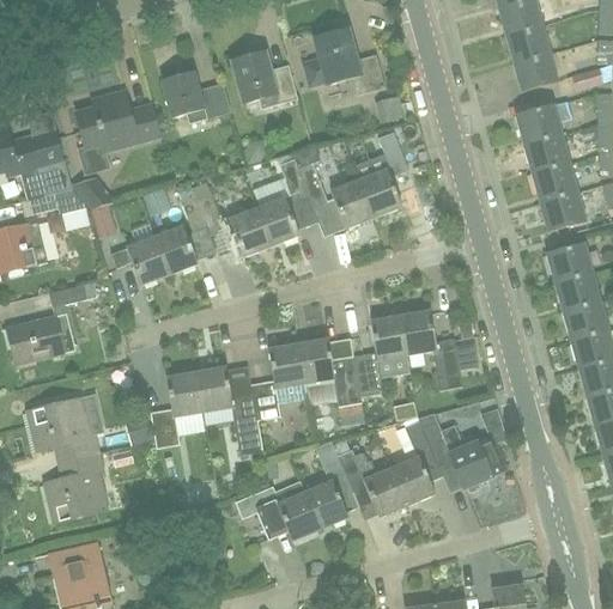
[(523,0),(498,7),(505,36),(545,25),(538,0),(523,0)]
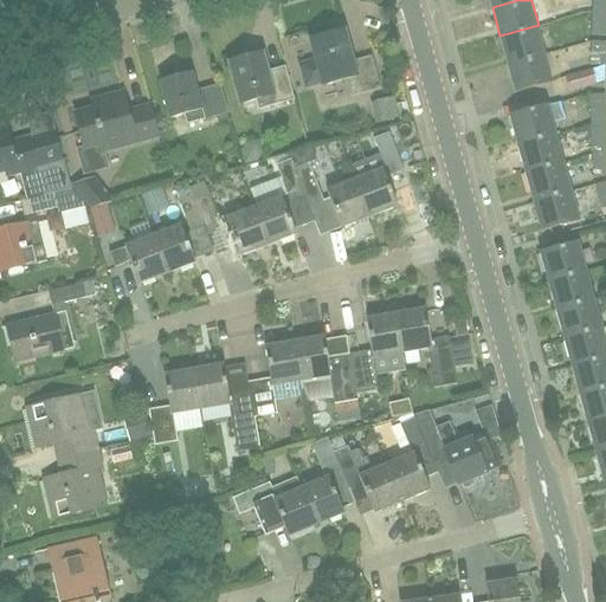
[(590,6),(587,0),(552,0),(556,17),(590,6)]
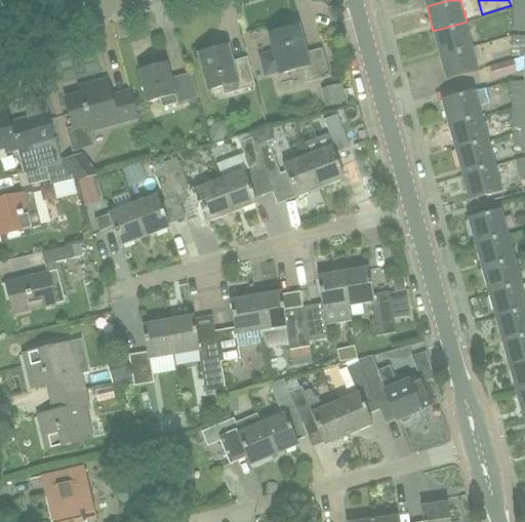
[(524,29),(524,27),(524,8),(513,8),(512,28),(524,29)]
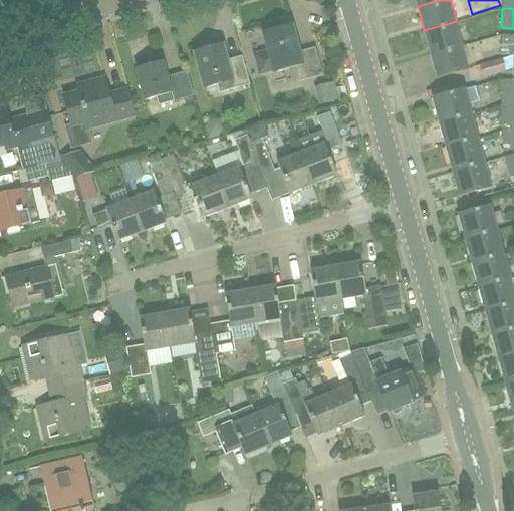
[(457,21),(424,30),(431,53),(463,44),(457,21)]
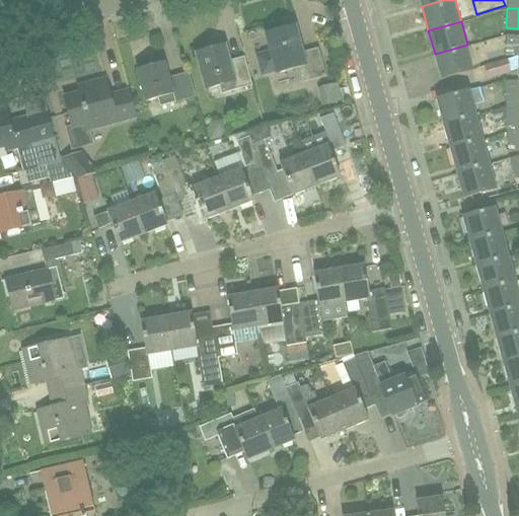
[(265,32),(271,50),(257,54),(263,72),(276,68),(277,72),(297,66),(301,81),(325,74),(318,47),(303,52),(294,23),(265,32)]
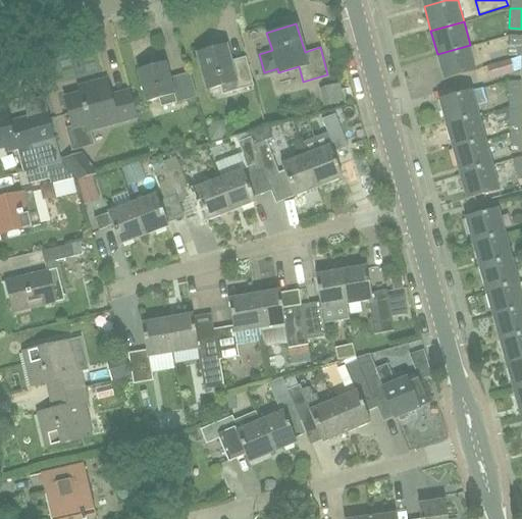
[(508,54),(521,55),(521,34),(509,34),(508,54)]
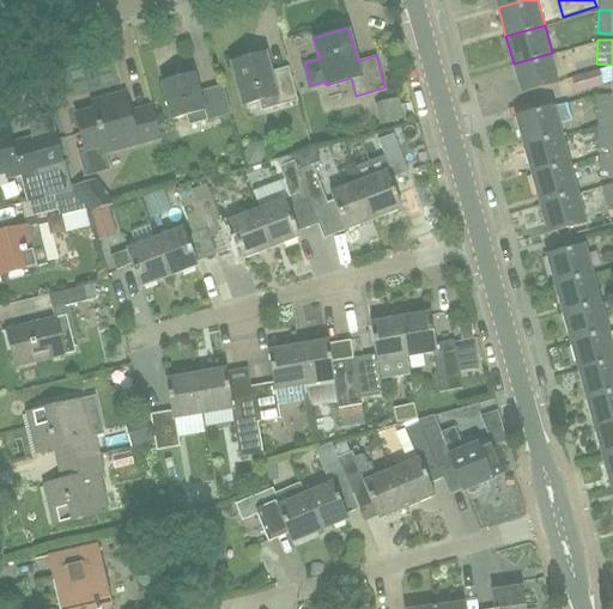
[(263,109),(297,99),(287,66),(269,71),(263,50),(231,59),(244,104),(260,101),(263,109)]
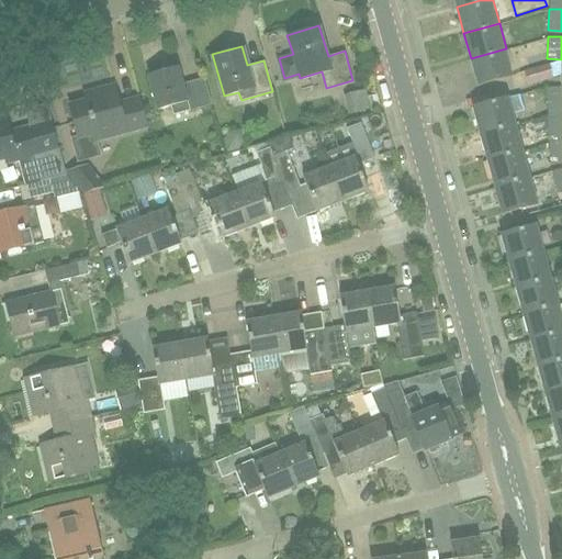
[(506,48),(471,58),(478,85),(514,75),(506,48)]
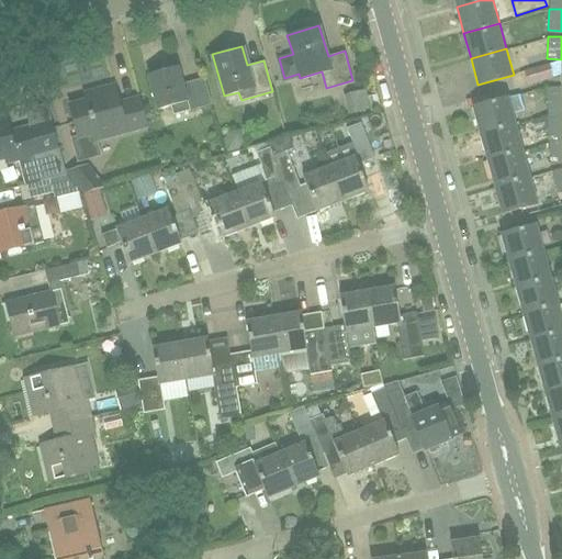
[(175,112),(210,102),(202,77),(182,82),(177,66),(147,74),(157,108),(171,103),(175,112)]
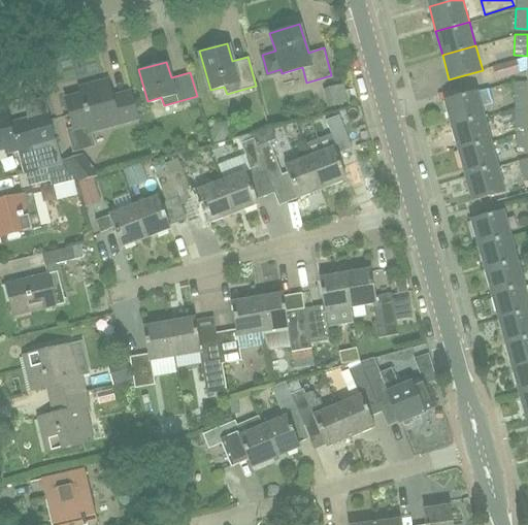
[(106,78),(91,83),(93,89),(79,93),(65,97),(73,126),(68,128),(74,149),(95,143),(91,129),(137,117),(130,91),(111,96),(106,78)]
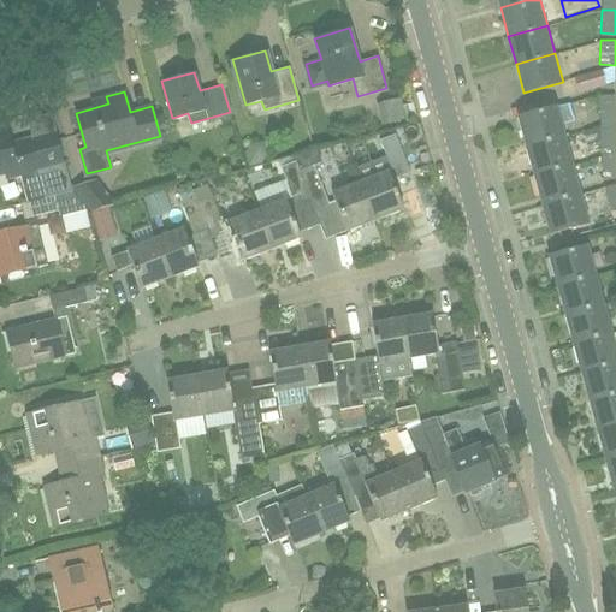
[(599,94),(600,126),(615,126),(615,93),(599,94)]
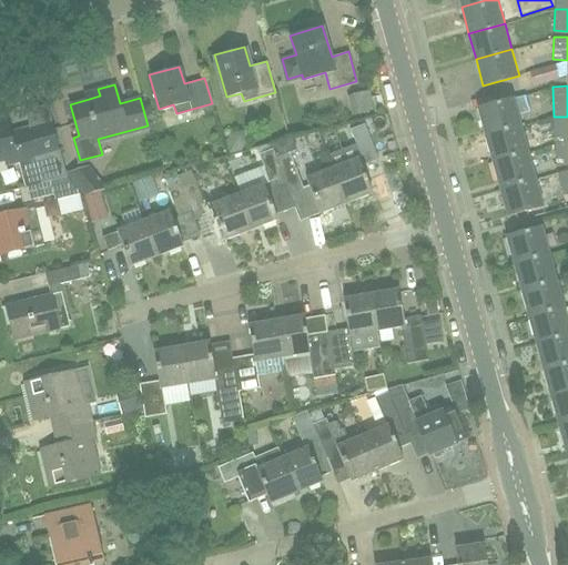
[(523,125),(523,124),(515,98),(478,108),(486,135),(523,125)]
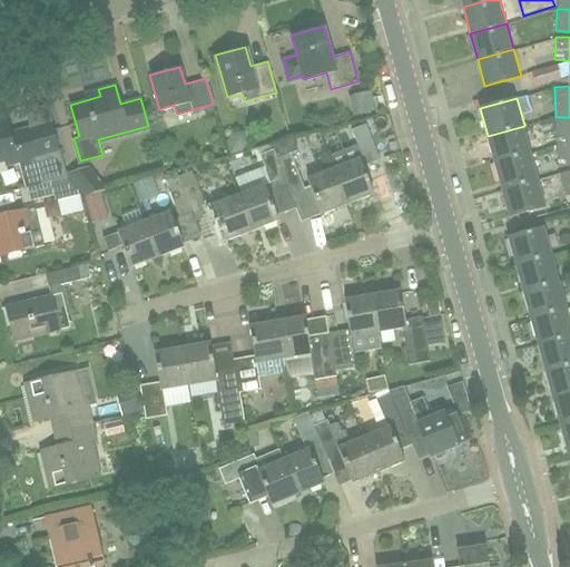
[(25,185),(67,176),(59,148),(51,121),(30,127),(9,133),(5,115),(0,116),(0,158),(6,157),(7,163),(19,159),(25,185)]
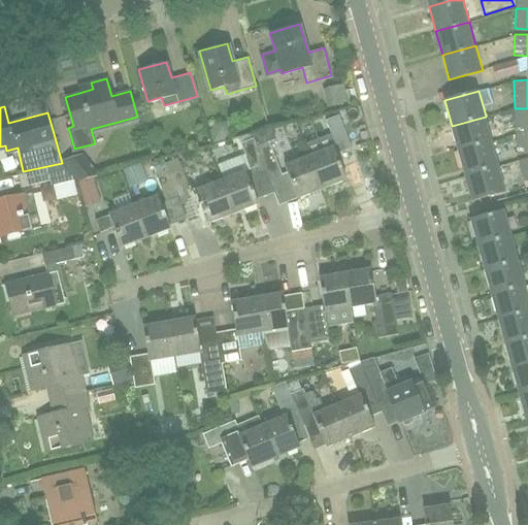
[(527,113),(527,108),(515,108),(516,134),(527,134),(527,113)]
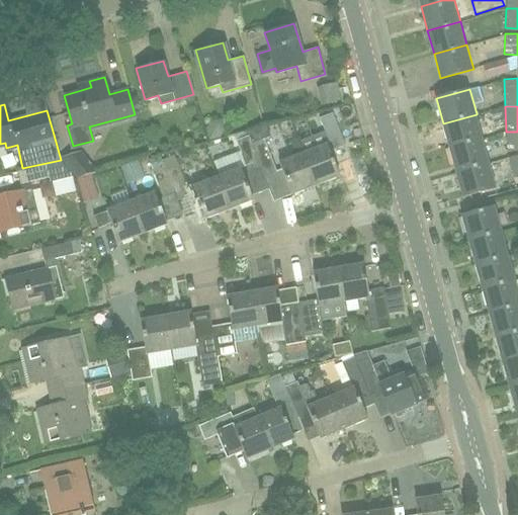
[(488,109),(477,113),(477,114),(443,123),(449,148),(484,138),(480,127),(492,123),(488,109)]
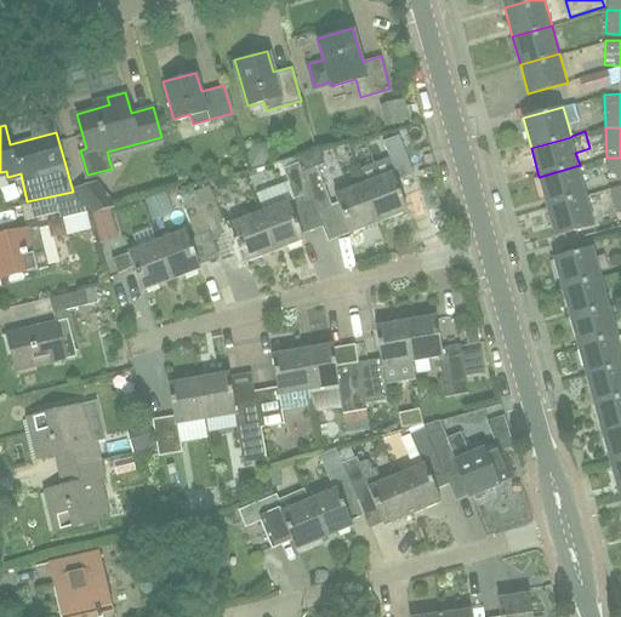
[(394,180),(414,172),(398,133),(383,140),(393,165),(392,171),(364,182),(379,220),(406,209),(394,180)]
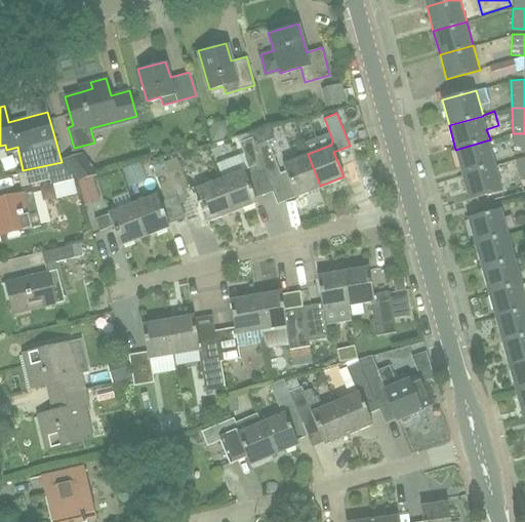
[(224,138),(228,130),(225,119),(212,121),(208,129),(212,142),(224,138)]
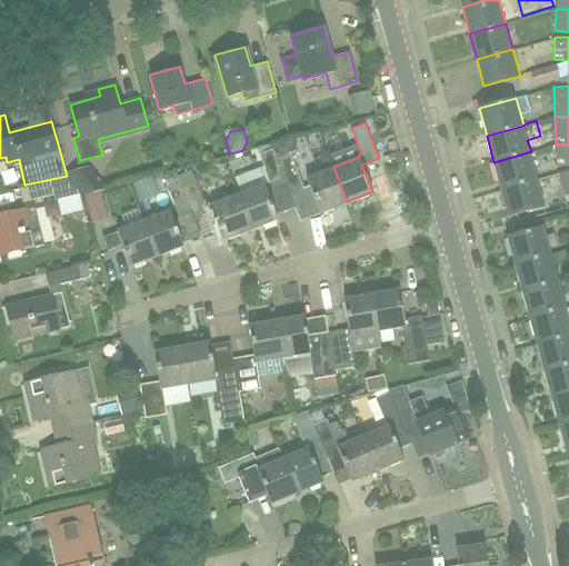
[(275,146),(288,181),(291,191),(305,186),(290,150),(289,150),(285,139),(273,142),(275,146)]
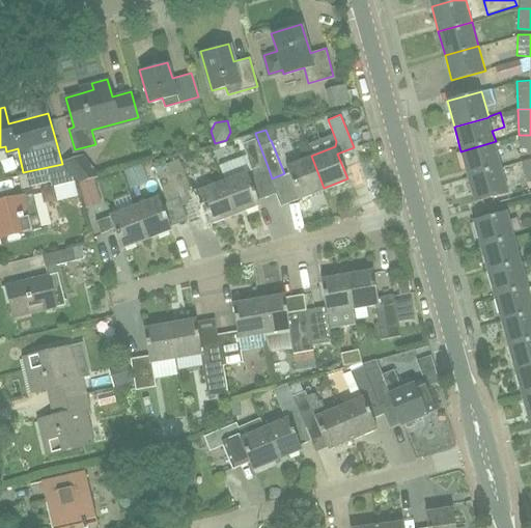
[(530,135),(519,135),(519,153),(530,151),(530,135)]
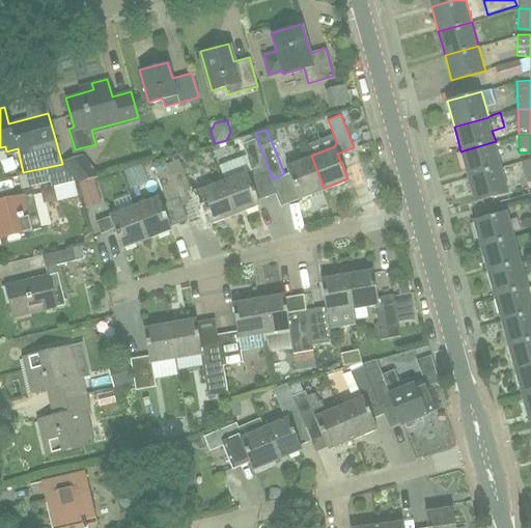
[(269,169),(256,136),(242,141),(254,174),(269,169)]
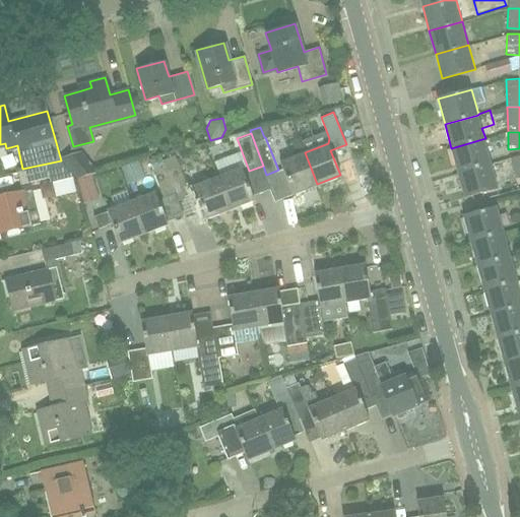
[(485,138),(451,148),(458,173),(492,163),(485,138)]
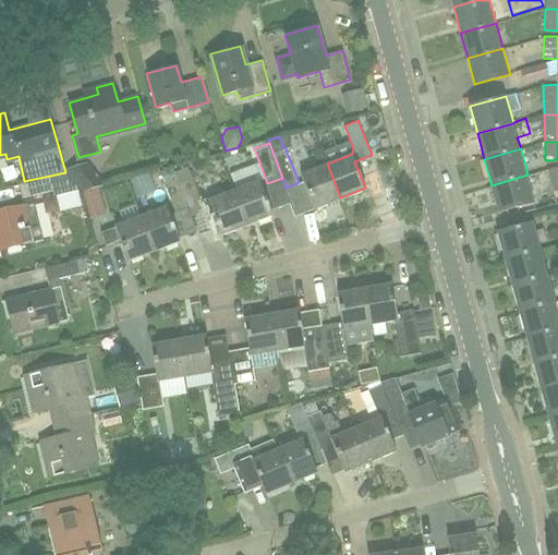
[(86,163),(68,168),(84,189),(102,183),(86,163)]
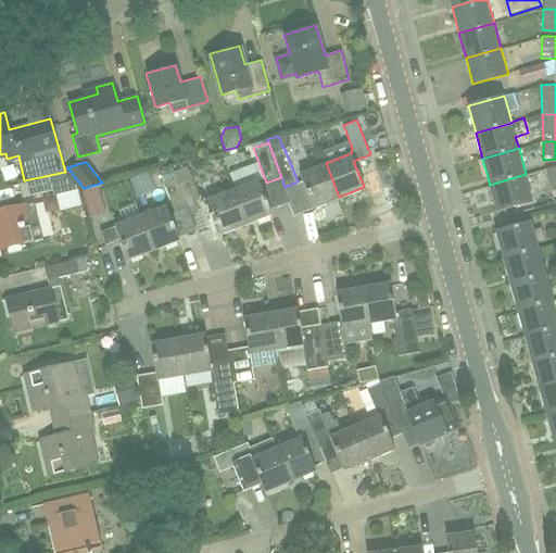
[(339,197),(326,163),(300,174),(313,208),(339,197)]
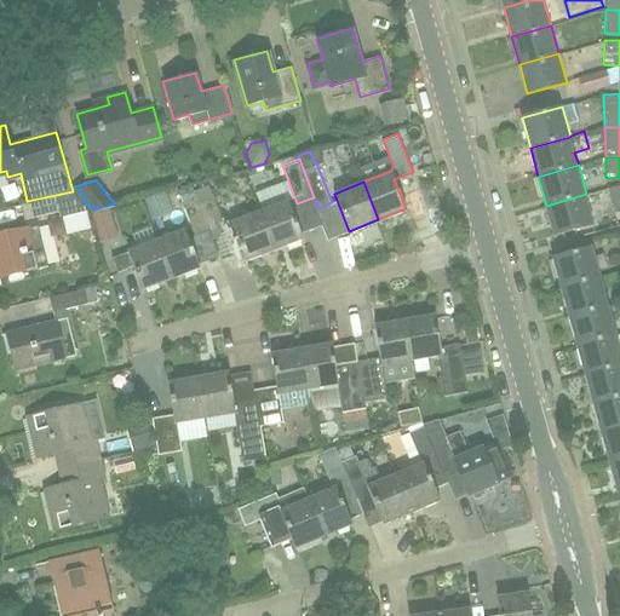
[(619,209),(619,183),(608,186),(615,211),(619,209)]
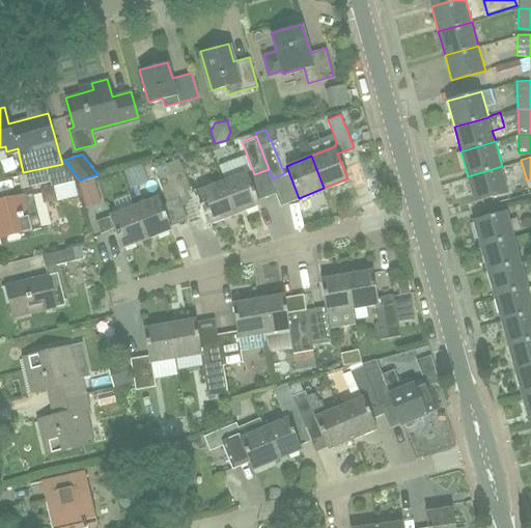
[(180,195),(171,169),(168,161),(155,166),(167,199),(180,195)]
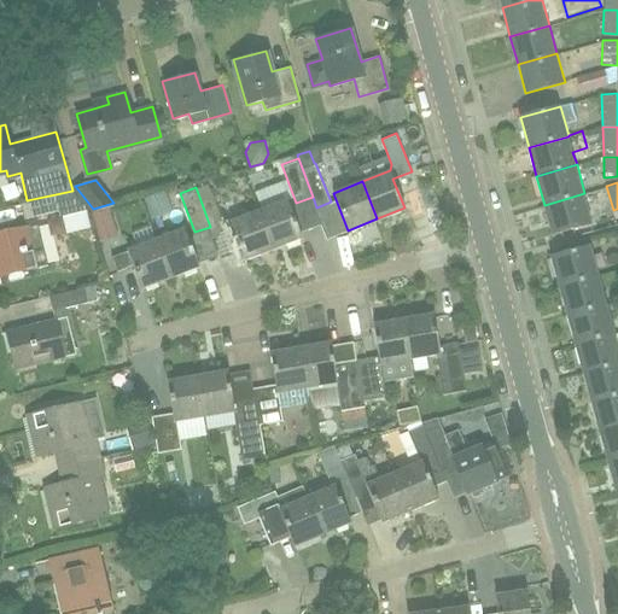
[(169,188),(150,194),(157,216),(175,210),(169,188)]
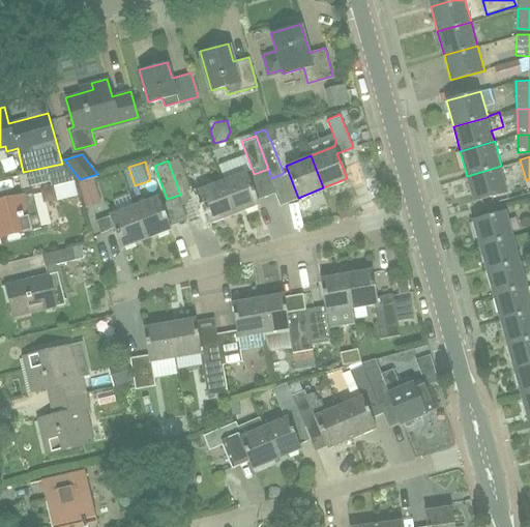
[(63,164),(62,164),(23,172),(18,173),(21,186),(50,179),(52,185),(76,179),(63,164)]
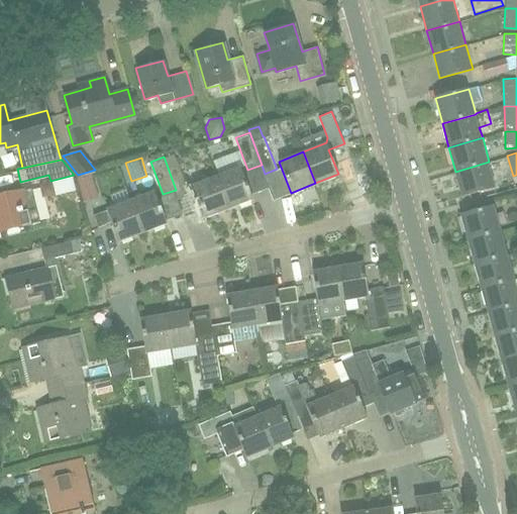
[(178,198),(190,193),(178,161),(167,165),(176,190),(178,198)]
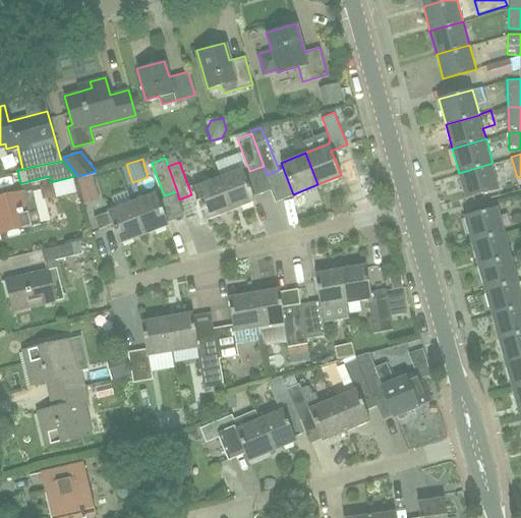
[(493,163),(459,173),(466,197),(500,188),(493,163)]
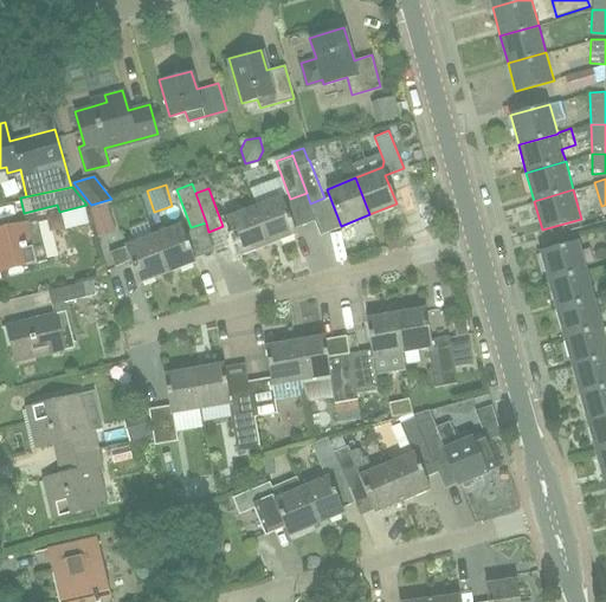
[(269,241),(296,231),(283,194),(255,205),(269,241)]
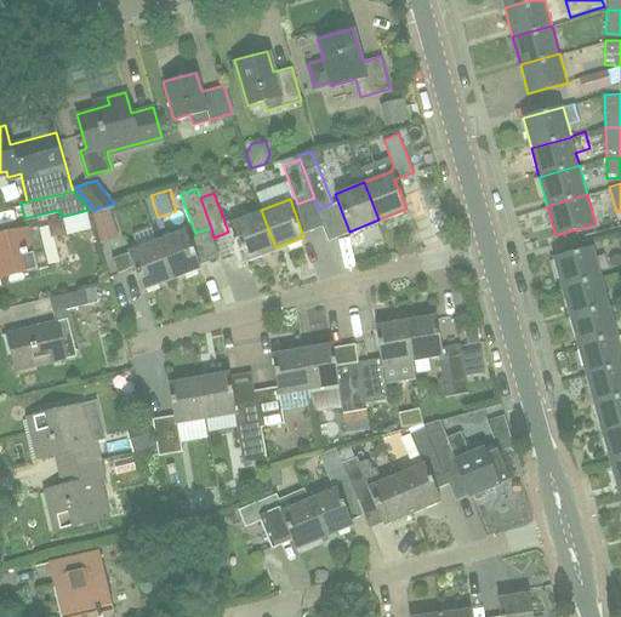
[(275,247),(261,210),(232,221),(246,258),(275,247)]
